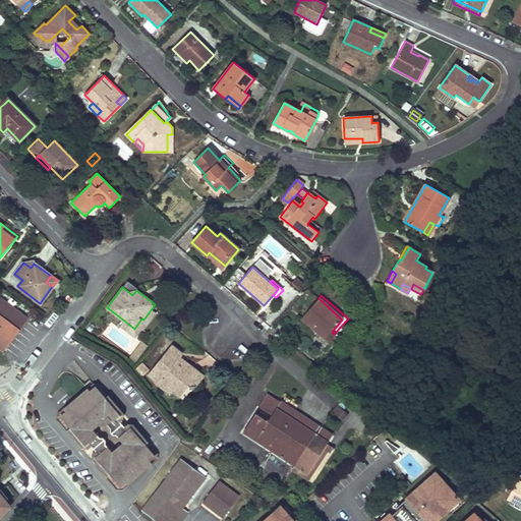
[(0,297),(0,348),(1,350),(4,346),(5,347),(26,319),(0,297)]
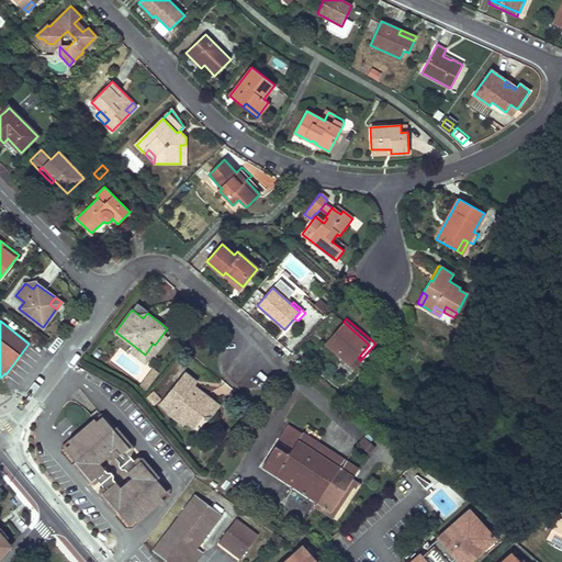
[(344,322),(325,343),(355,369),(361,361),(360,360),(358,358),(369,345),(344,322)]
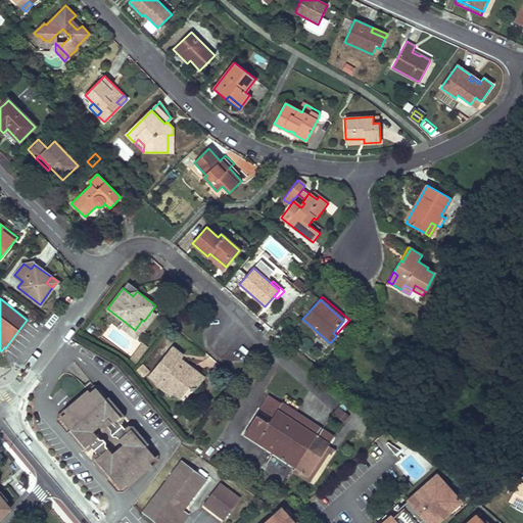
[(154,317),(150,313),(144,321),(142,320),(135,330),(125,322),(121,327),(135,338),(142,330),(143,331),(154,317)]
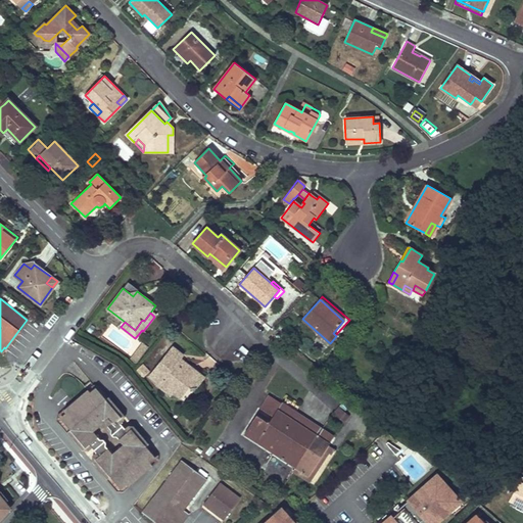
[(148,347),(142,343),(138,349),(143,353),(148,347)]
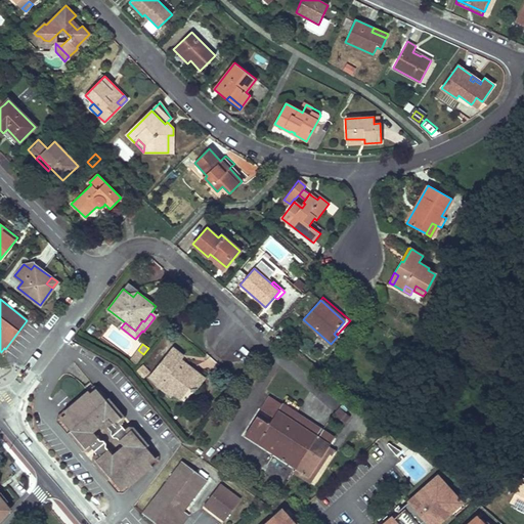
[(173,347),(149,377),(159,385),(158,386),(170,395),(172,393),(180,399),(188,388),(200,375),(183,361),(181,363),(179,361),(183,355),(173,347)]
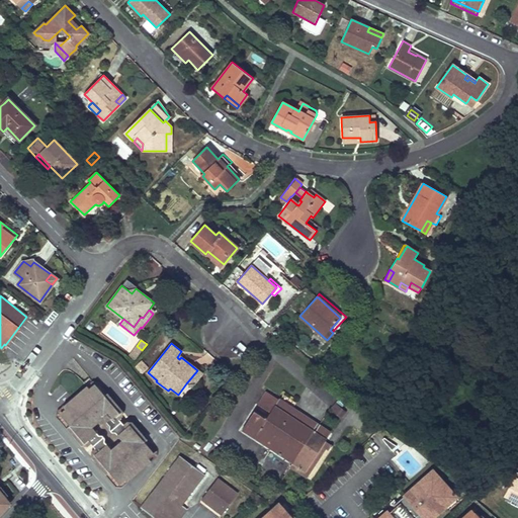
[(142,350),(137,346),(130,355),(135,359),(142,350)]
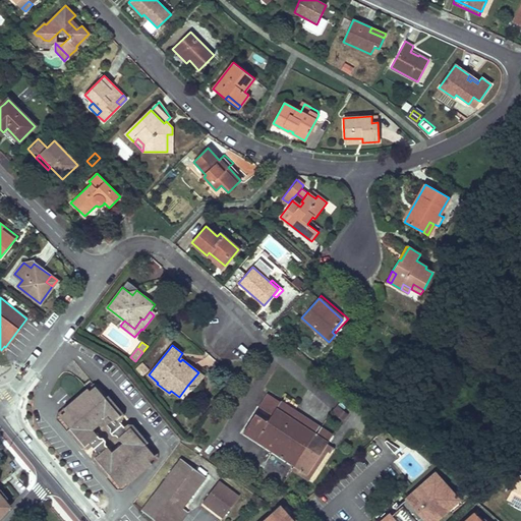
[(198,372),(187,386),(192,390),(204,375),(198,372)]
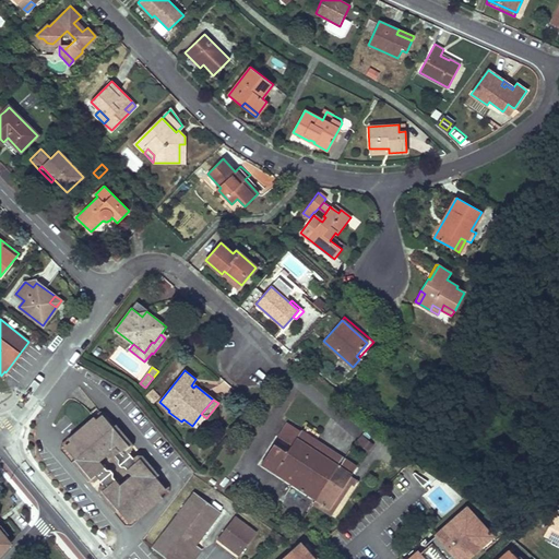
[(63,450),(72,461),(75,459),(67,450),(68,443),(99,416),(105,417),(113,426),(116,424),(106,413),(98,412),(78,430),(68,439),(63,442),(63,450)]
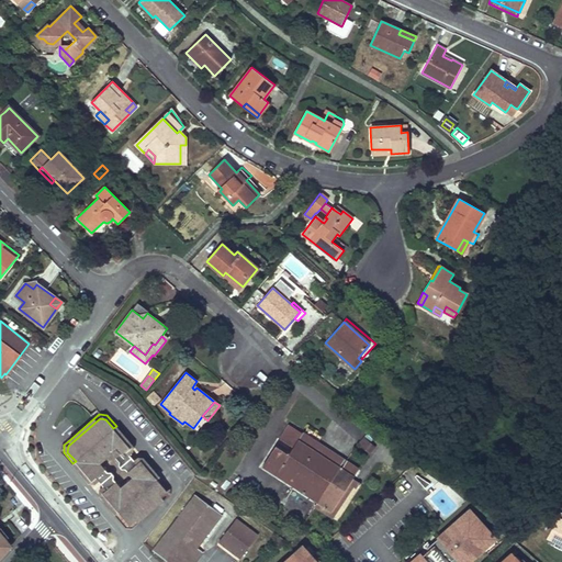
[(100,418),(68,446),(67,452),(76,461),(72,463),(89,483),(94,483),(98,481),(99,480),(104,486),(103,487),(100,490),(99,495),(116,515),(119,512),(126,521),(133,521),(136,519),(138,521),(164,499),(161,497),(165,494),(165,489),(159,482),(163,480),(143,458),(138,457),(135,460),(134,461),(128,454),(130,453),(133,451),(133,446),(127,439),(116,426),(113,428),(105,419),(100,418)]
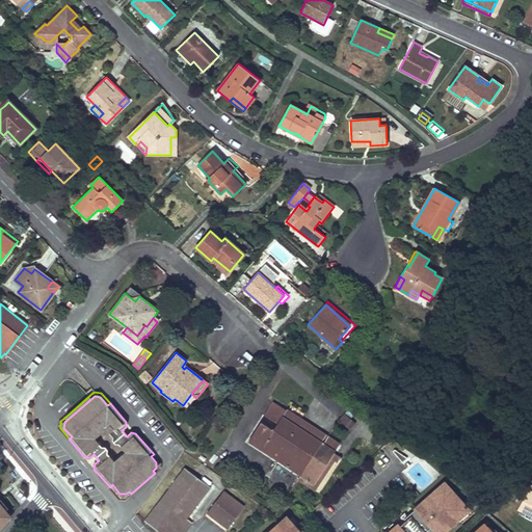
[(276,424),(273,430),(261,422),(248,442),(300,475),(314,484),(334,453),(339,445),(326,436),(273,402),(265,416),(276,424)]
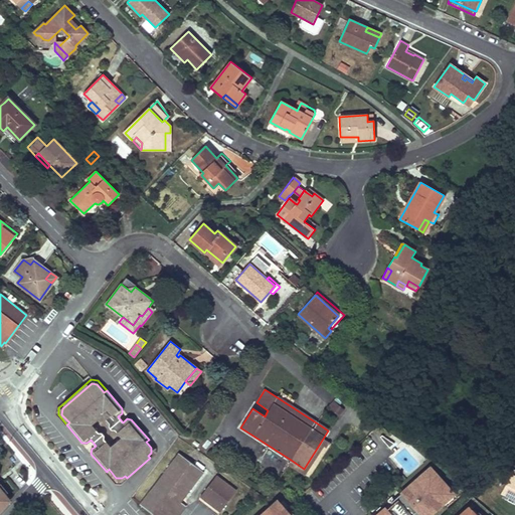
[(334,399),(329,405),(338,414),(344,407),(334,399)]
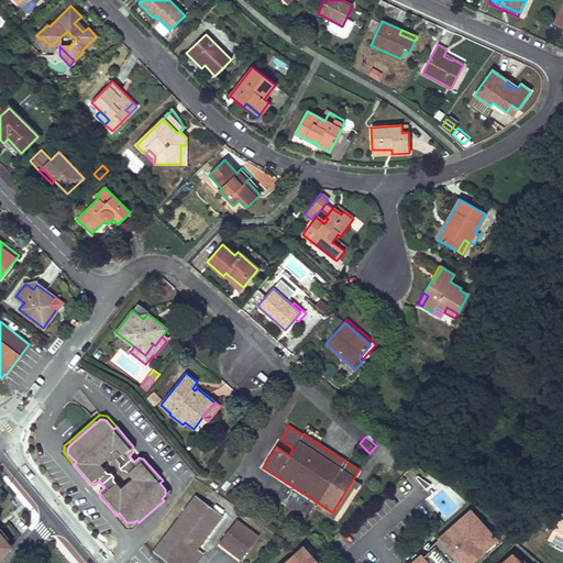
[(359,483),(353,479),(332,512),(318,503),(316,506),(333,518),(353,487),(355,488),(359,483)]
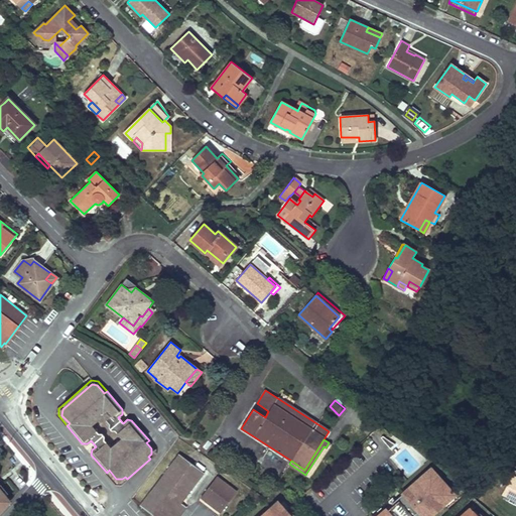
[(148,457),(150,459),(155,456),(155,447),(149,440),(146,442),(151,448),(151,454),(148,457)]
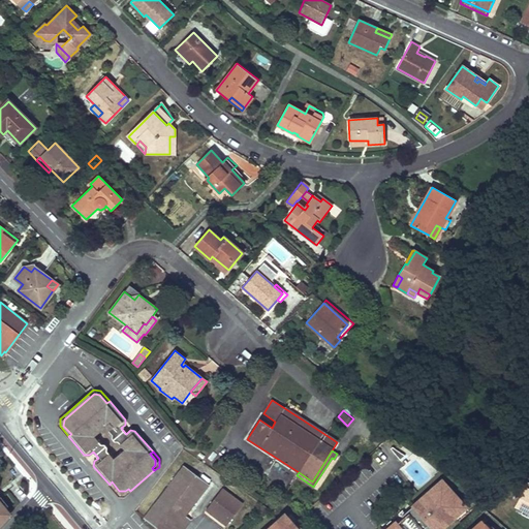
[(145,517),(144,518),(157,528),(156,528),(163,528),(174,528),(184,515),(185,516),(209,485),(184,465),(145,517)]
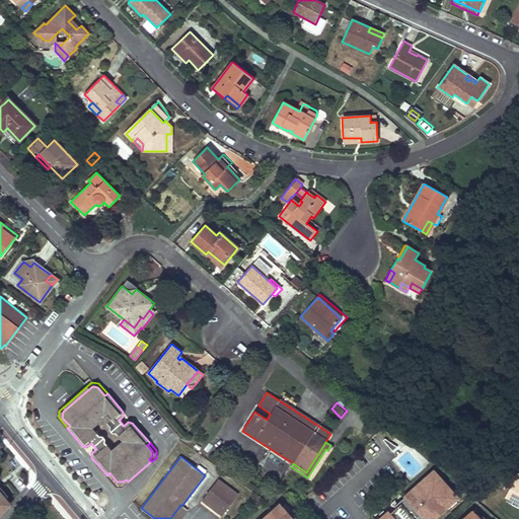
[(434,472),(433,471),(416,487),(417,488),(429,477),(434,472)]
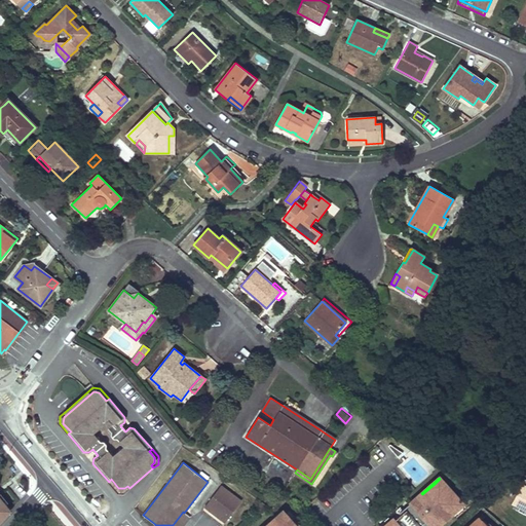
[(111,479),(109,482),(117,492),(124,492),(129,488),(127,486),(124,488),(118,488),(111,479)]
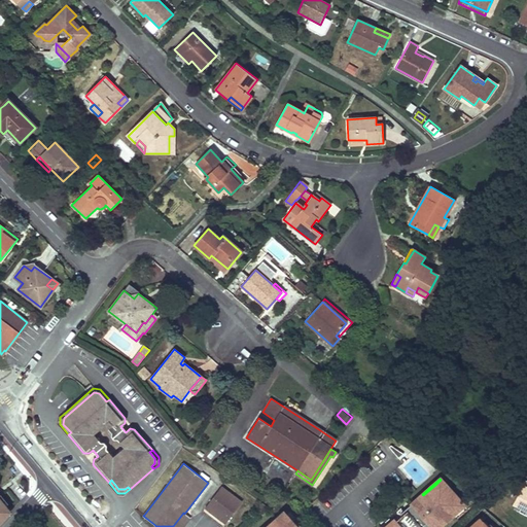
[(462,504),(441,480),(435,485),(457,510),(462,504)]
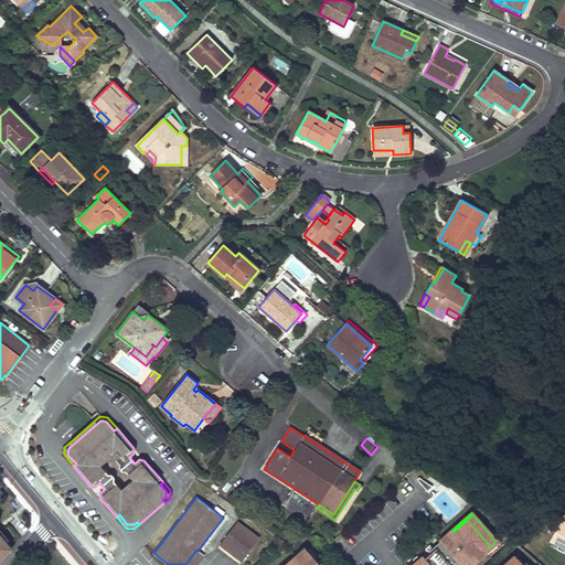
[(420,558),(413,564),(470,564),(479,558),(478,556),(490,546),(467,520),(454,531),(452,530),(428,552),(429,554),(423,560),(420,558)]
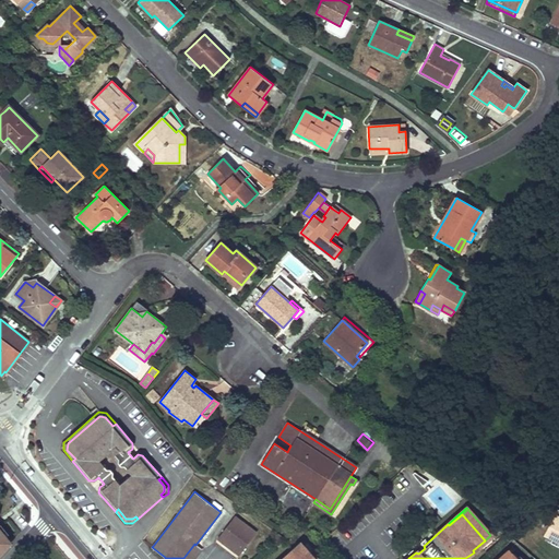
[(558,516),(555,515),(544,536),(558,543),(558,516)]
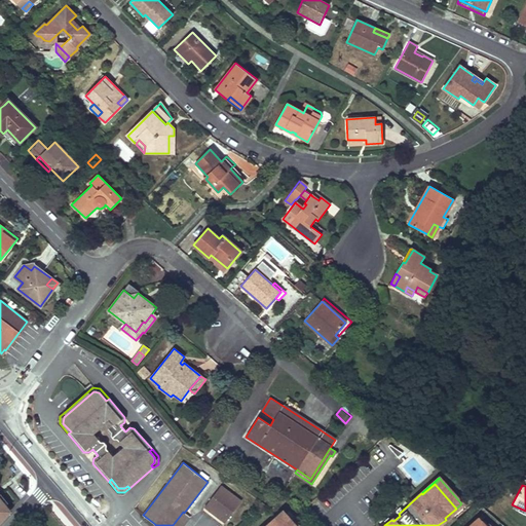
[(220,486),(204,506),(225,522),(240,501),(220,486)]
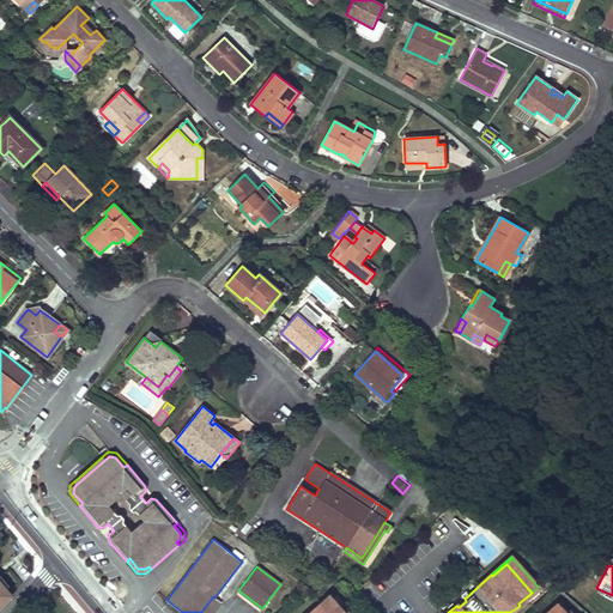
[(0,581),(0,607),(12,595),(0,581)]
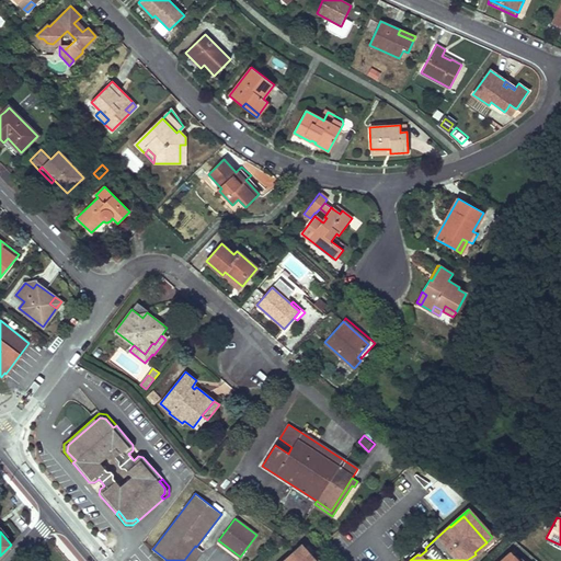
[(476,554),(493,538),(492,537),(487,542),(474,552),(476,554)]
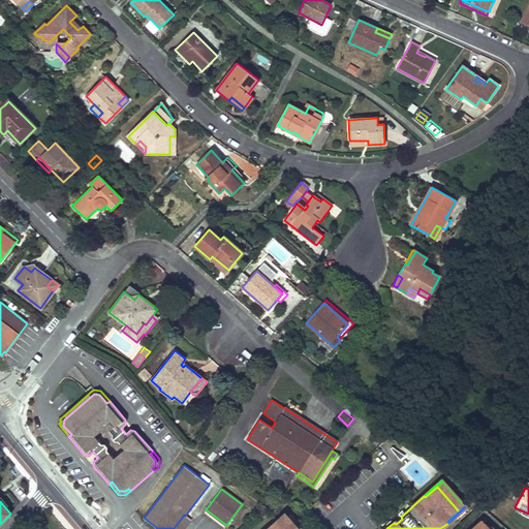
[(183,528),(190,520),(185,516),(184,515),(174,528),(163,528),(183,528)]
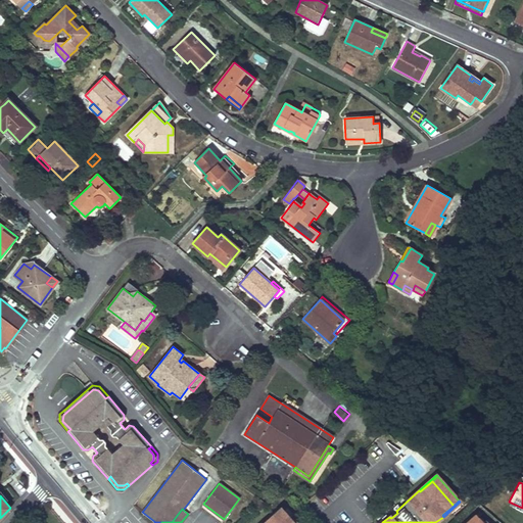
[(292,522),(289,519),(281,510),(265,522),(292,522)]
